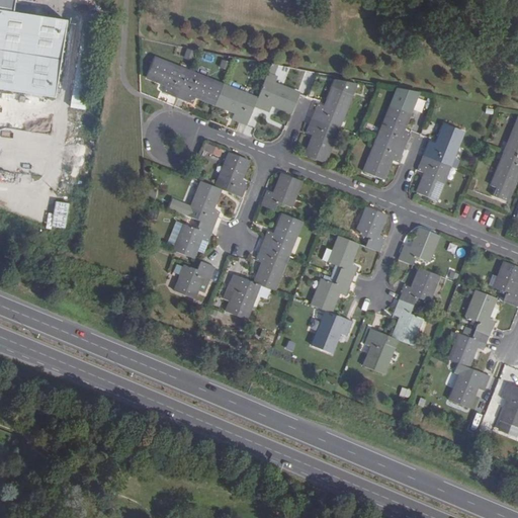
[(0,0),(0,89),(54,97),(65,21),(11,13),(12,0),(0,0)]
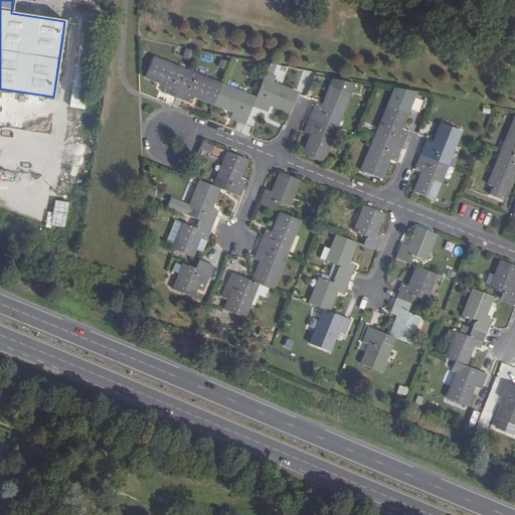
[(87,108),(99,33),(84,31),(73,106),(87,108)]
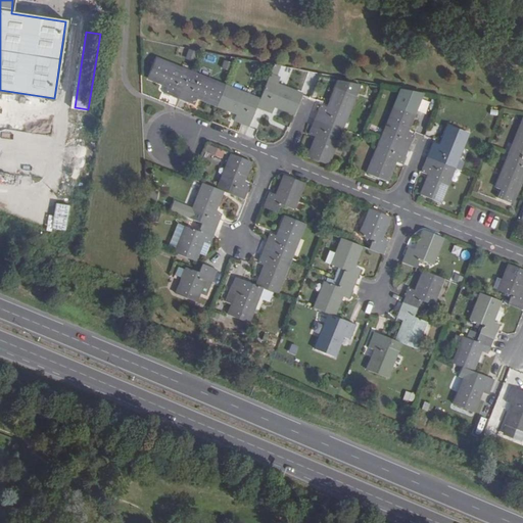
[(152,41),(143,39),(141,47),(151,49),(152,41)]
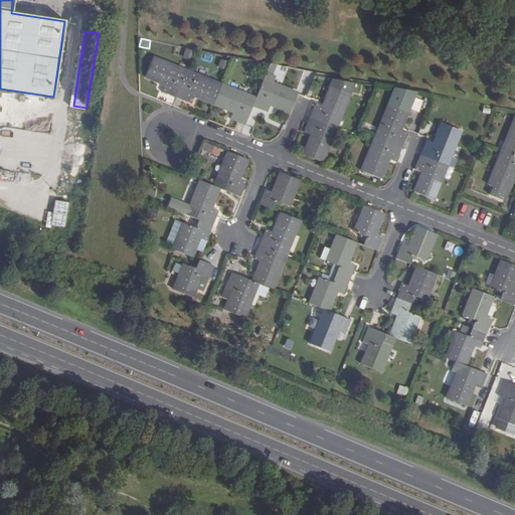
[(163,93),(178,99),(188,72),(154,58),(146,77),(165,86),(163,93)]
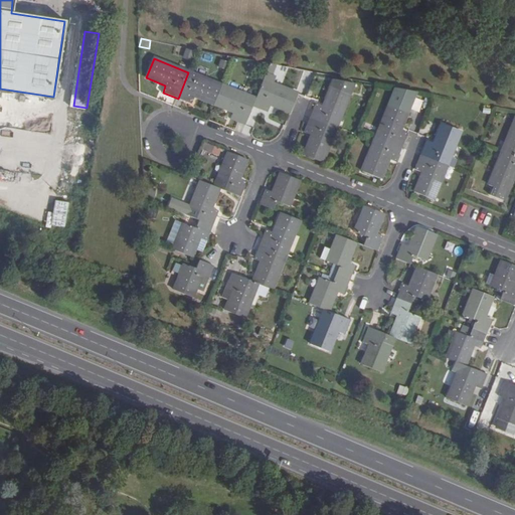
[(218,66),(226,69),(229,62),(221,59),(218,66)]
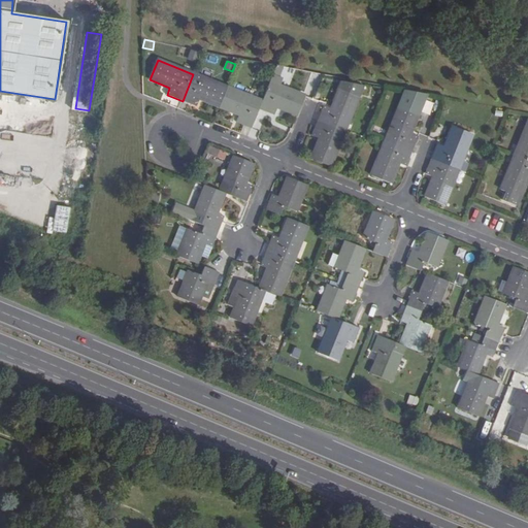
[(193,74),(183,101),(197,106),(200,99),(221,107),(228,88),(193,74)]
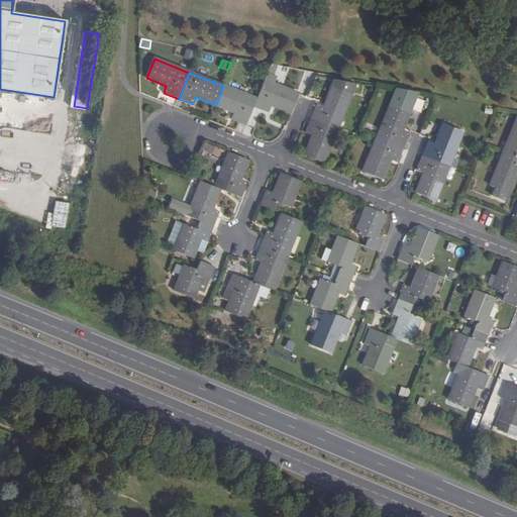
[(317,105),(312,118),(337,128),(354,84),(335,80),(324,107),(317,105)]
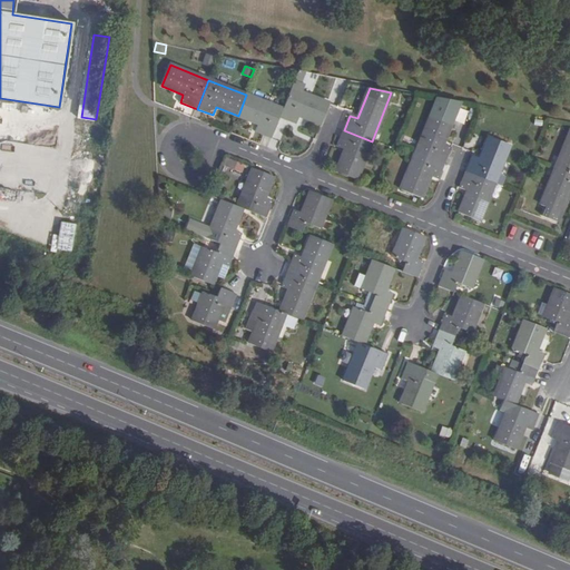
[(291,89),(283,109),(279,118),(296,125),(300,117),(321,125),(330,105),(291,89)]
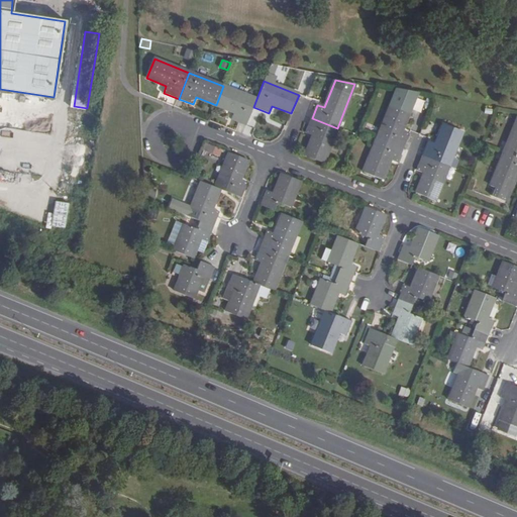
[(232,120),(246,126),(251,113),(253,107),(256,99),(223,86),(216,105),(234,113),(232,120)]
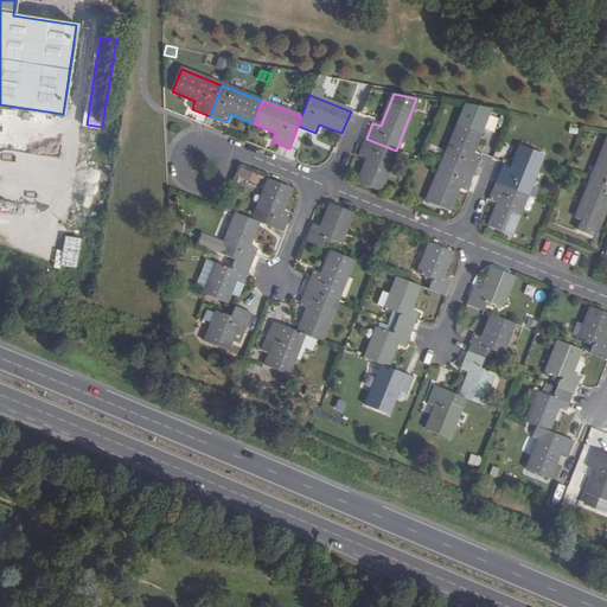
[(443,163),(474,174),(481,157),(473,153),(483,131),(491,109),(467,104),(460,122),(443,163)]
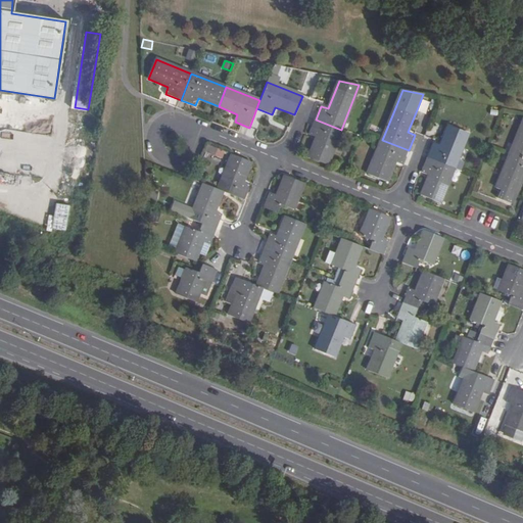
[(341,130),(316,120),(310,135),(317,138),(308,157),(327,164),(341,130)]
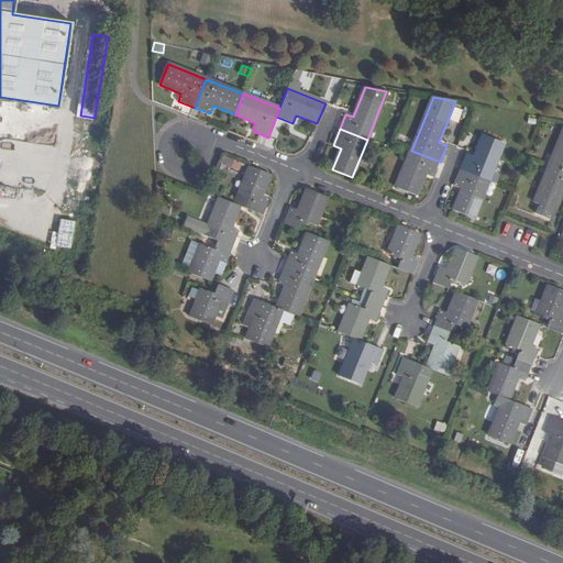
[(562,132),(550,165),(562,170),(562,132)]
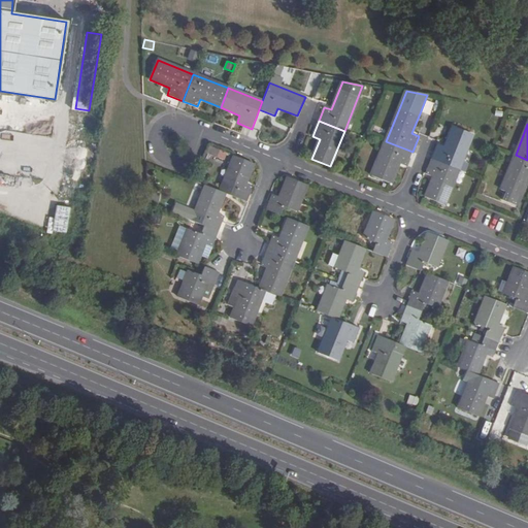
[(438,143),(432,159),(458,169),(472,135),(454,127),(446,146),(438,143)]
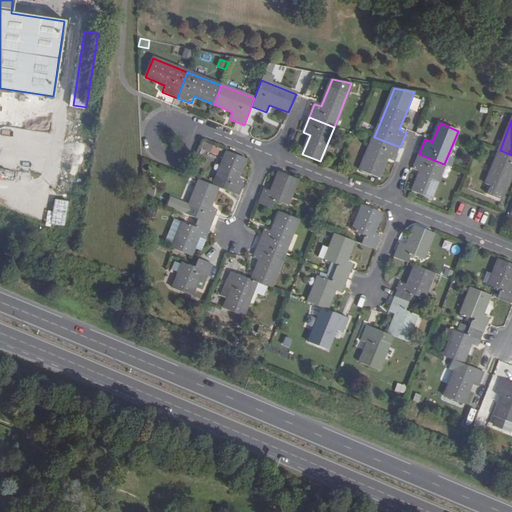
[(394,161),(400,147),(374,137),(361,170),(380,178),(388,159),(394,161)]
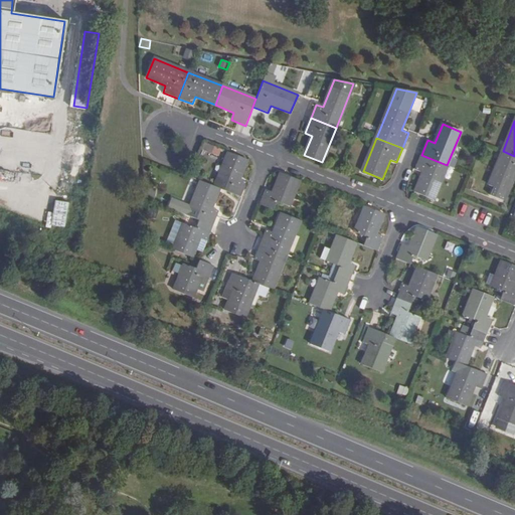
[(206,145),(204,151),(219,155),(221,150),(206,145)]
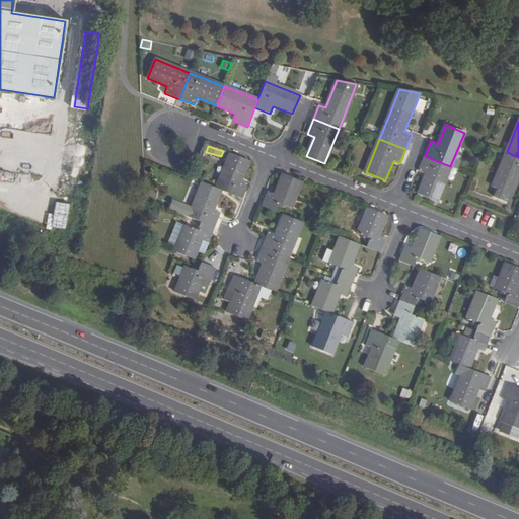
[(518,175),(518,157),(507,152),(493,187),(498,189),(495,197),(508,202),(518,175)]
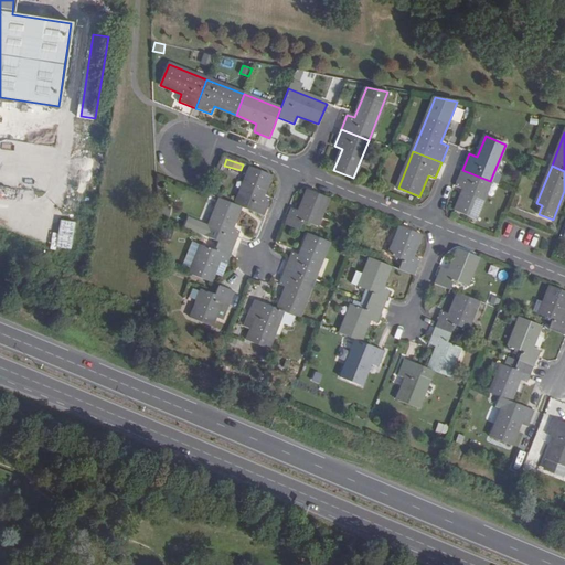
[(235,205),(240,208),(263,217),(270,200),(262,196),(269,176),(249,167),(238,195),(235,205)]
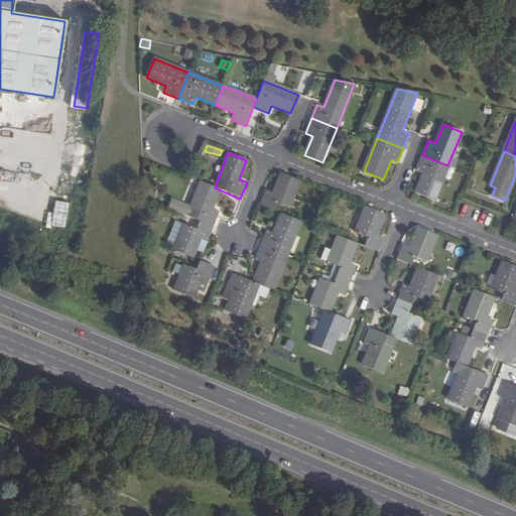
[(447,165),(422,155),(416,169),(423,172),(416,191),(434,200),(447,165)]
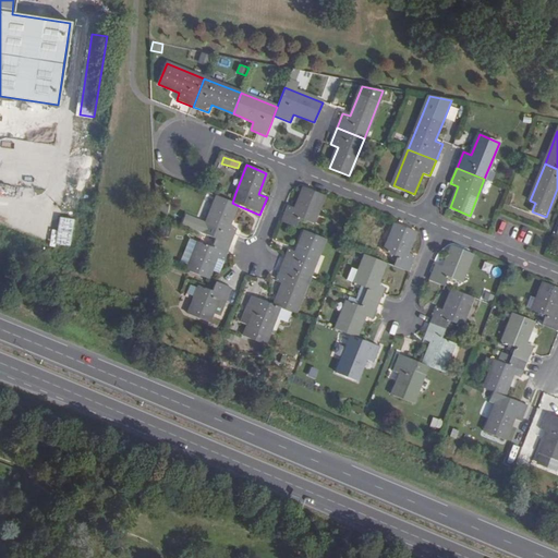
[(287,205),(280,221),(295,228),(300,218),(311,222),(323,195),(302,187),(293,208),(287,205)]
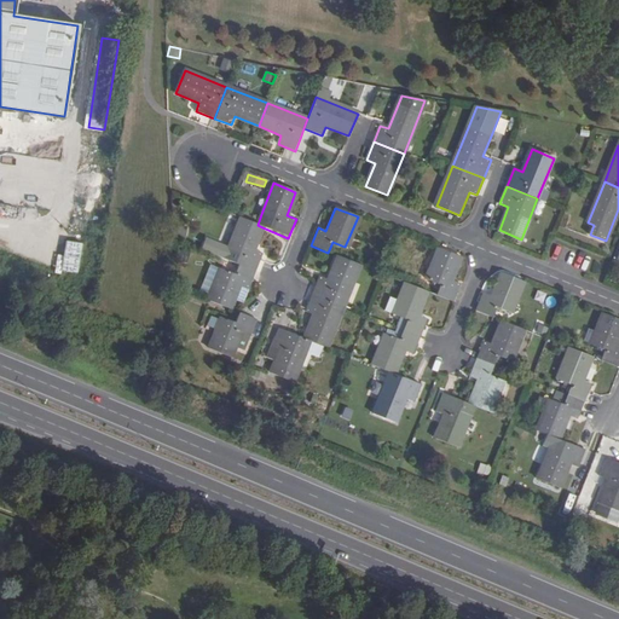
[(238,265),(255,271),(260,260),(262,254),(253,250),(262,227),(258,225),(241,218),(224,259),(238,265)]
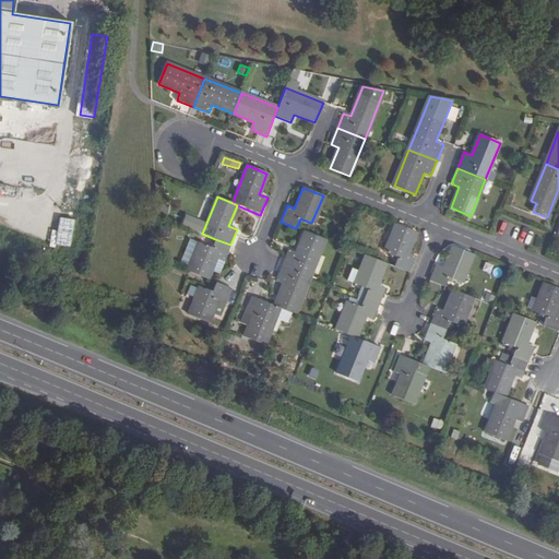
[(70,249),(75,219),(60,216),(54,245),(70,249)]
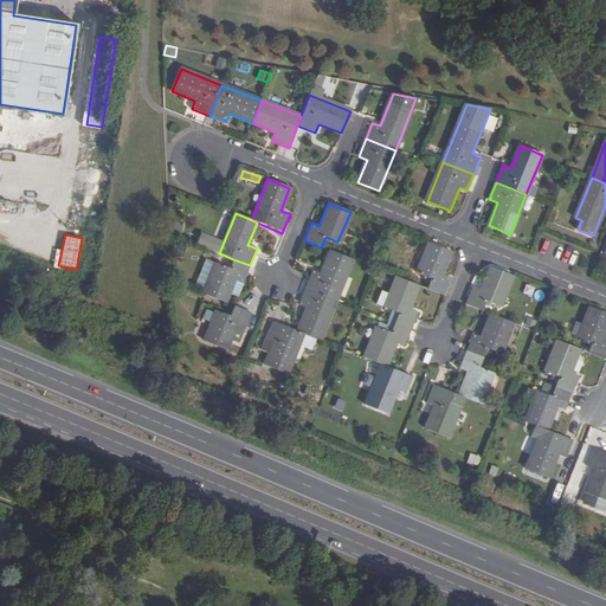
[(427,289),(444,296),(451,278),(443,275),(451,252),(430,244),(418,274),(431,279),(427,289)]
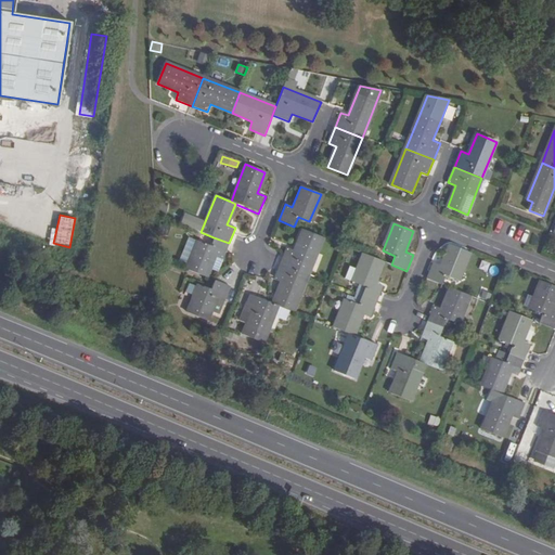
[(280,263),(307,274),(322,237),(301,229),(293,250),(286,247),(282,256),(280,263)]
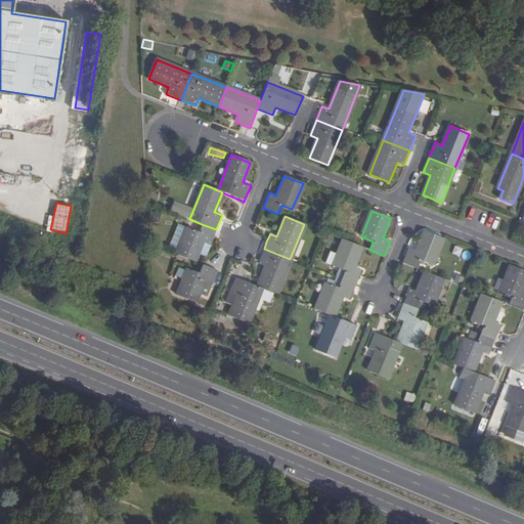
[(203,242),(210,245),(216,229),(202,224),(199,232),(186,228),(176,254),(194,262),(203,242)]
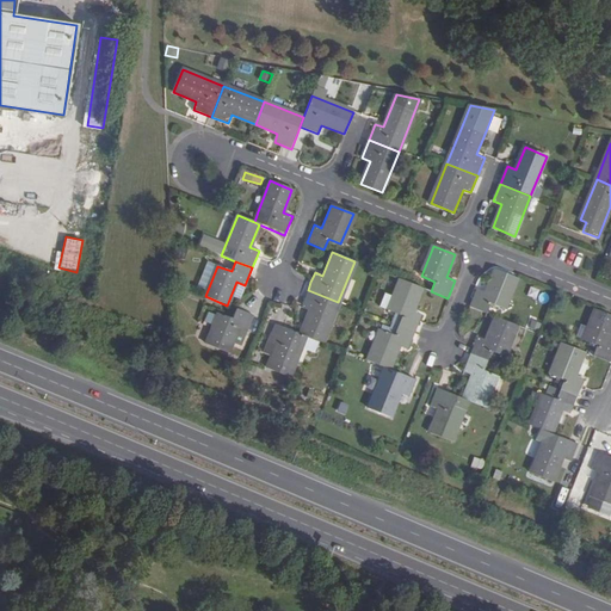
[(477,290),(470,307),(487,314),(491,304),(504,309),(517,279),(495,270),(486,294),(477,290)]
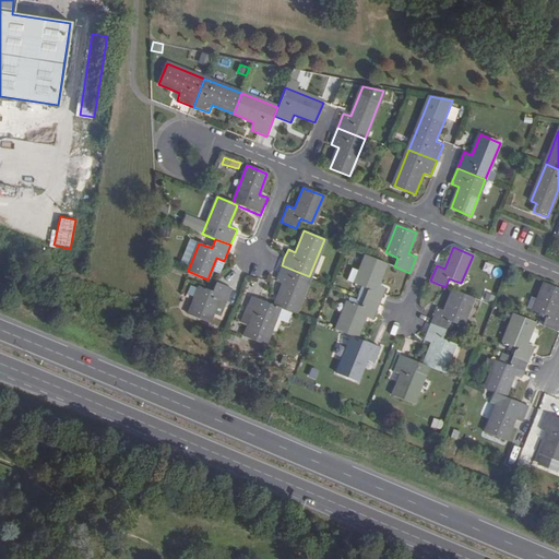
[(364,298),(379,305),(383,294),(385,288),(378,285),(387,264),(367,256),(360,272),(355,284),(367,289),(364,298)]
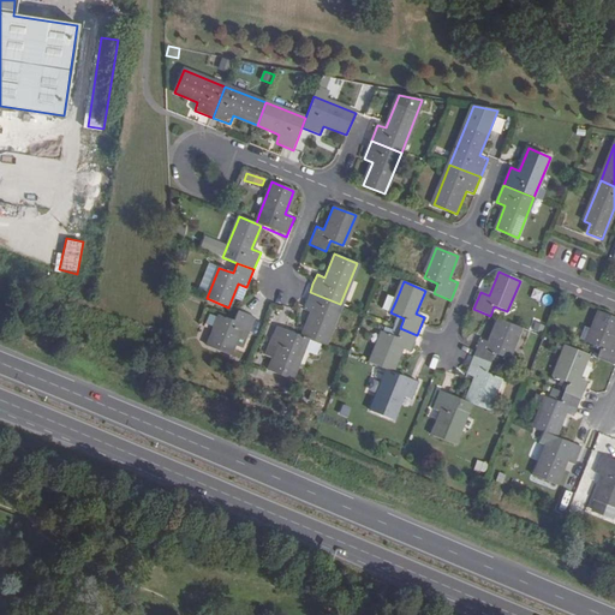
[(308,338),(324,345),(340,304),(310,292),(303,309),(311,312),(302,335),(308,338)]
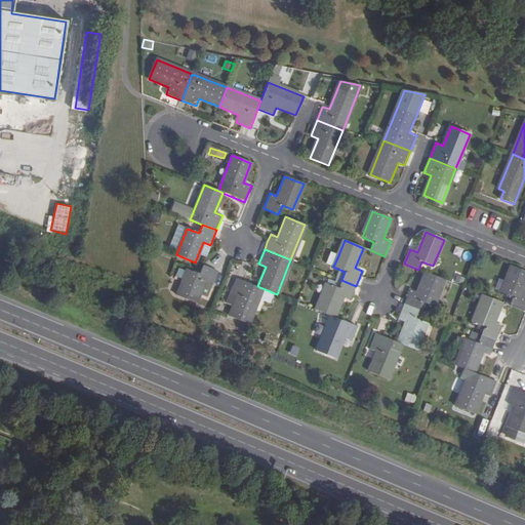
[(326,264),(333,267),(338,255),(331,252),(326,264)]
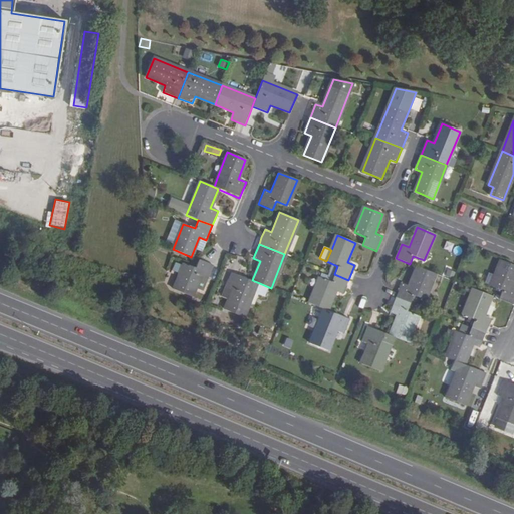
[(180,271),(184,263),(175,260),(172,268),(180,271)]
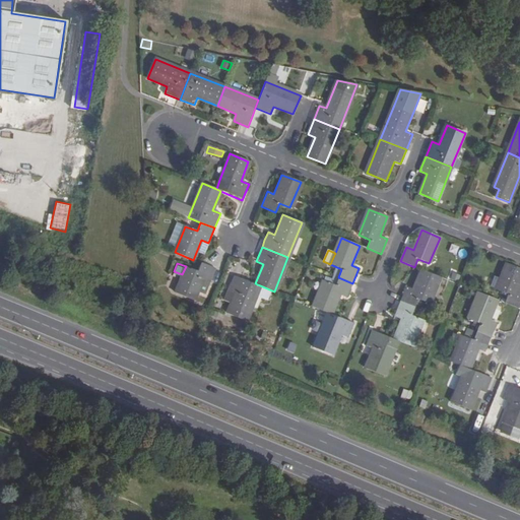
[(209,283),(215,268),(201,263),(197,271),(186,266),(182,274),(175,293),(194,300),(202,280),(209,283)]
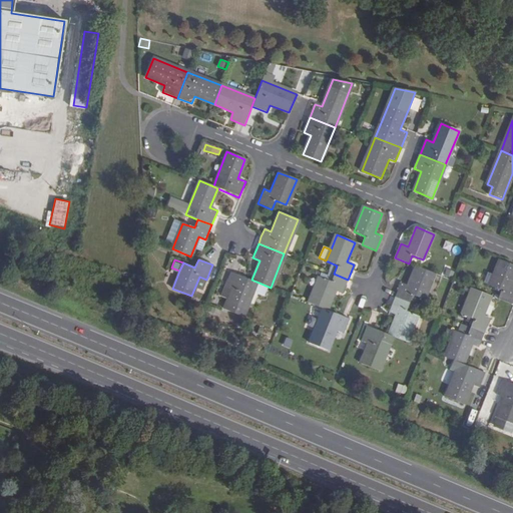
[(487,295),(491,297),(512,305),(512,302),(512,288),(511,287),(512,282),(512,265),(501,261),(490,286),(487,295)]
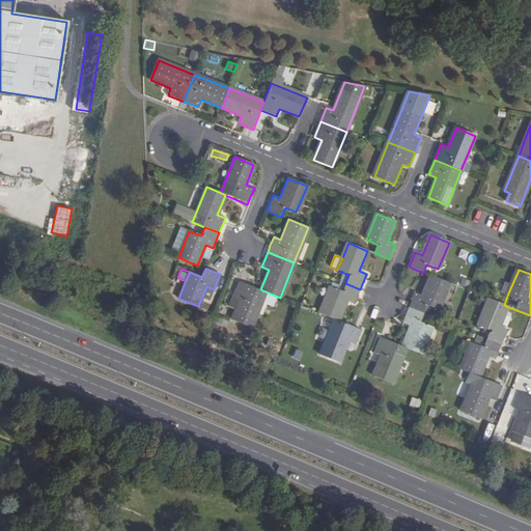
[(409,308),(423,314),(426,306),(439,310),(449,283),(430,276),(422,296),(415,292),(413,299),(409,308)]
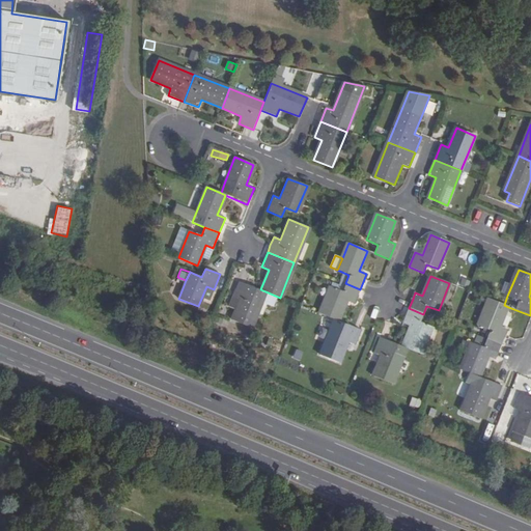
[(266,291),(260,289),(239,281),(232,297),(234,298),(240,300),(236,308),(232,320),(251,328),(266,291)]
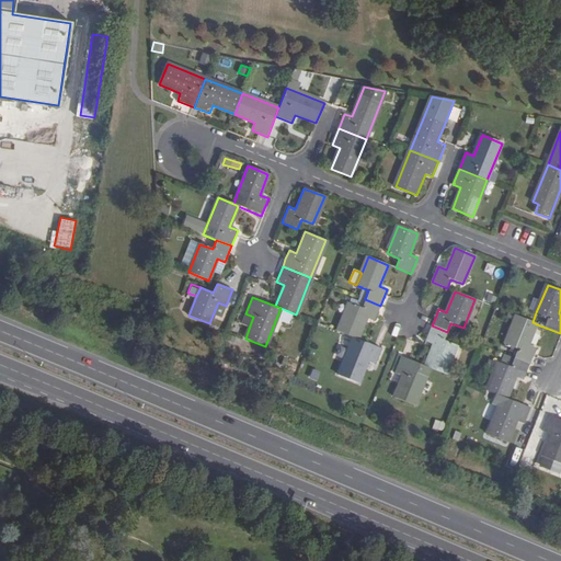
[(350,302),(339,331),(358,340),(366,318),(374,321),(380,306),(365,299),(362,308),(350,302)]
